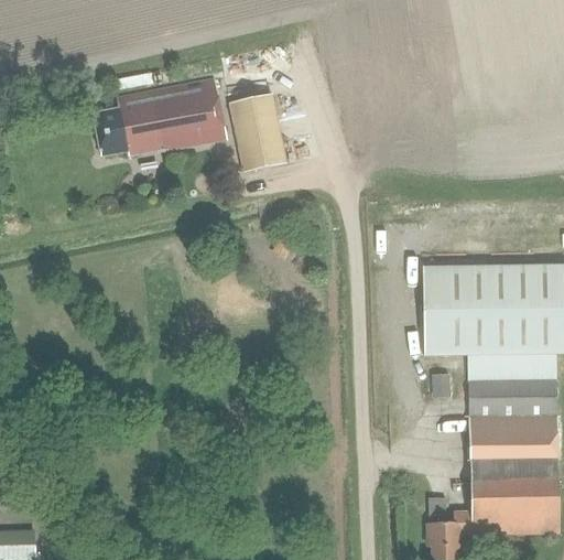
[(215,74),(115,94),(117,106),(91,110),(99,153),(126,149),(126,153),(143,150),(144,154),(227,138),(215,74)]
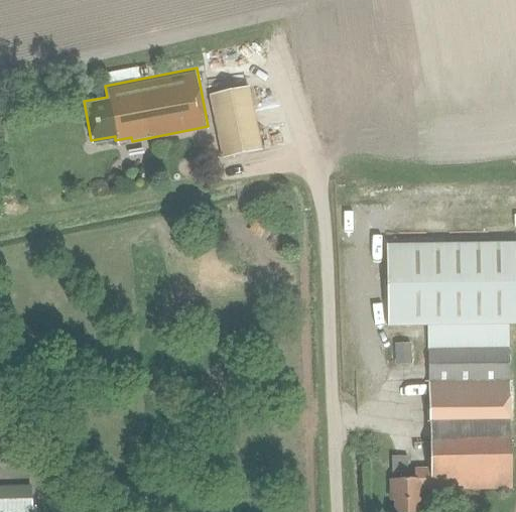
[(225,155),(263,148),(250,85),(212,93),(225,155)]
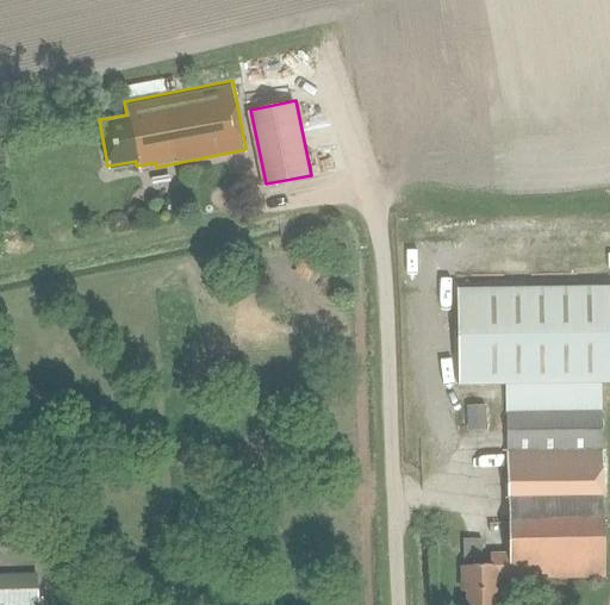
[(307,280),(317,264),(302,256),(293,272),(307,280)]
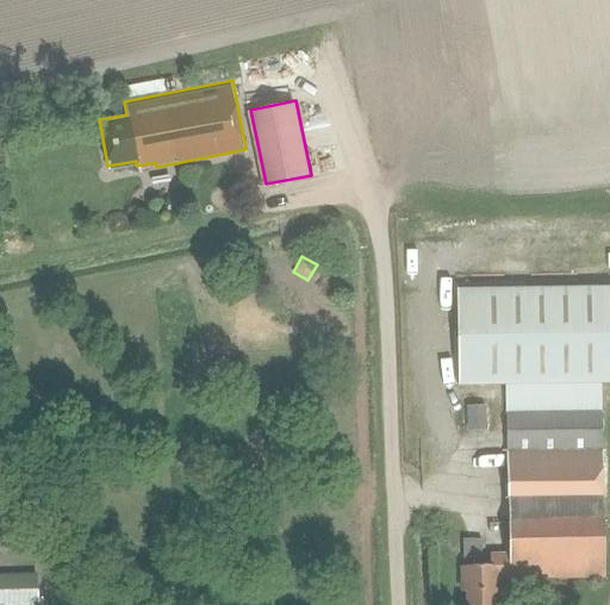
[(601,381),(609,381),(609,286),(458,287),(459,382),(505,382),(506,409),(601,407),(601,381)]
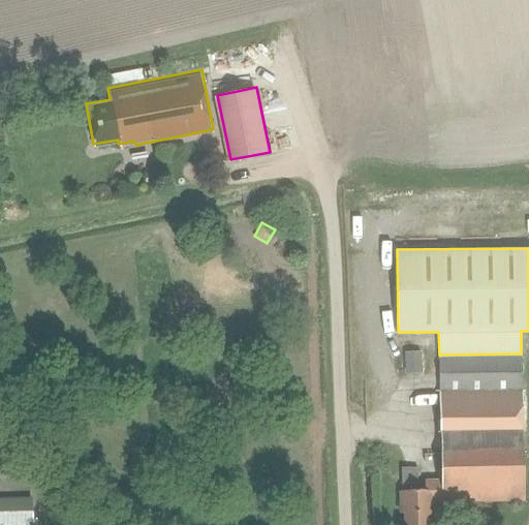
[(422,349),(404,349),(404,366),(422,366),(422,349)]
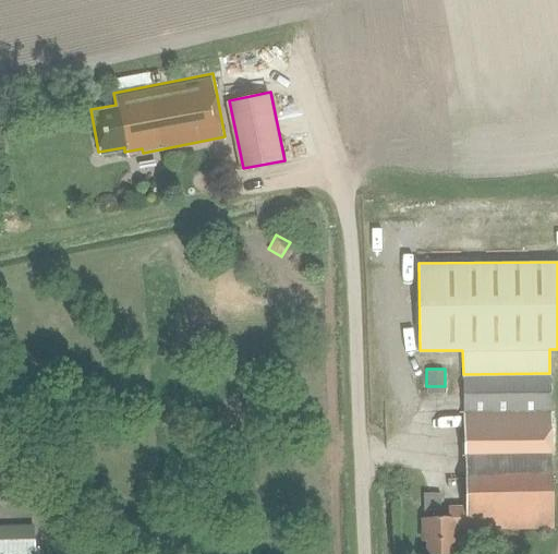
[(439,517),(439,490),(424,490),(424,517),(422,517),(422,539),(427,539),(427,553),(451,553),(452,540),(456,540),(456,529),(552,527),(549,373),(463,374),(465,504),(447,504),(447,517),(439,517)]
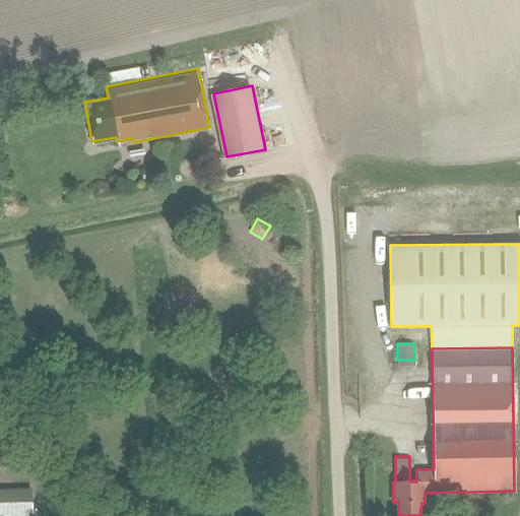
[(0,515),(33,515),(33,488),(0,488),(0,515)]
